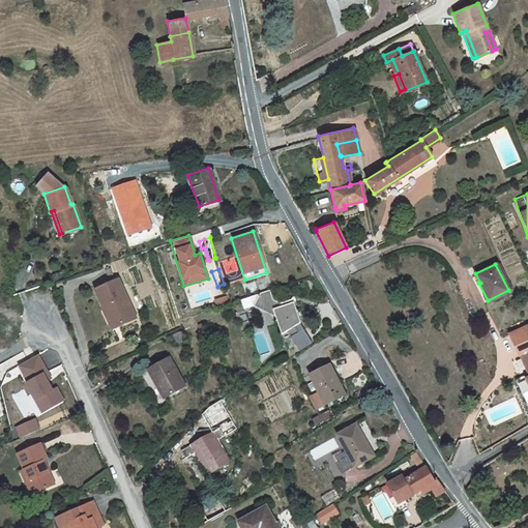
[(134,317),(116,279),(93,288),(101,308),(100,309),(109,328),(134,317)]
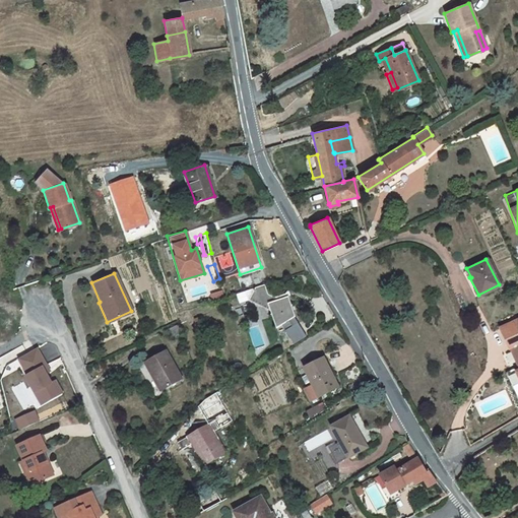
[(294,315),(286,296),(266,302),(274,327),(294,315)]
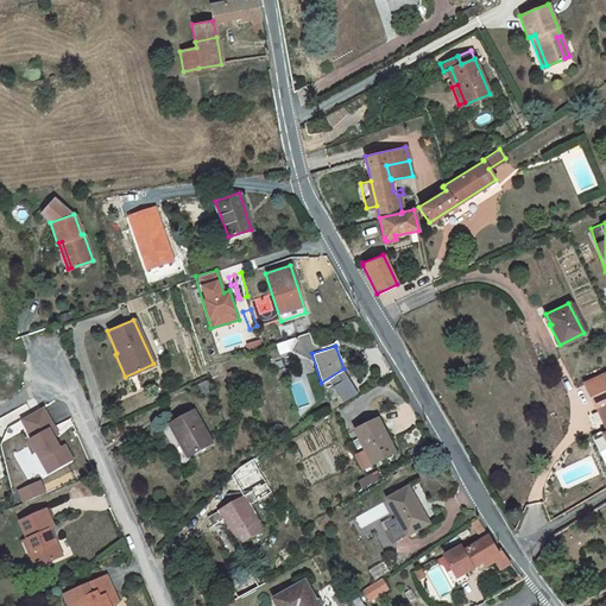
[(238,389),(232,368),(225,371),(231,391),(238,389)]
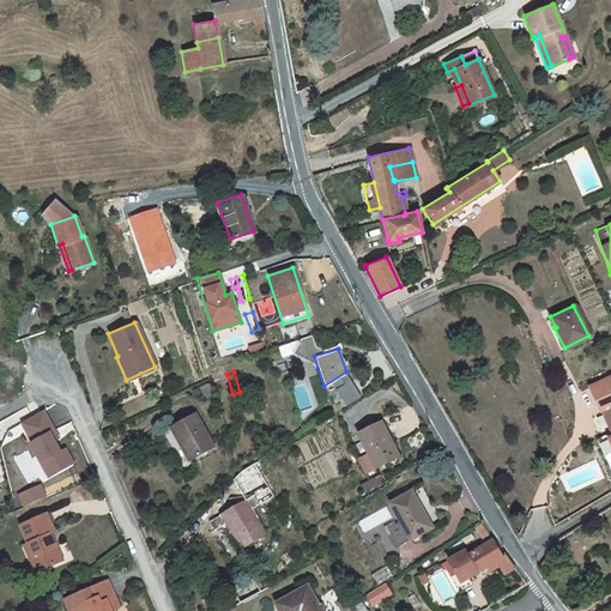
[(610,375),(588,385),(610,433),(610,434),(606,436),(610,447),(610,375)]
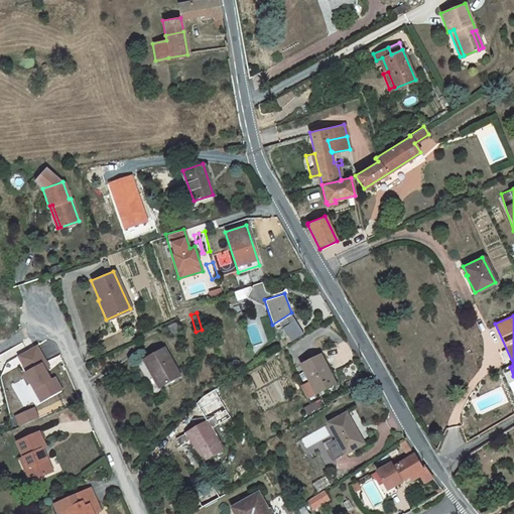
[(177,329),(174,322),(167,325),(170,333),(177,329)]
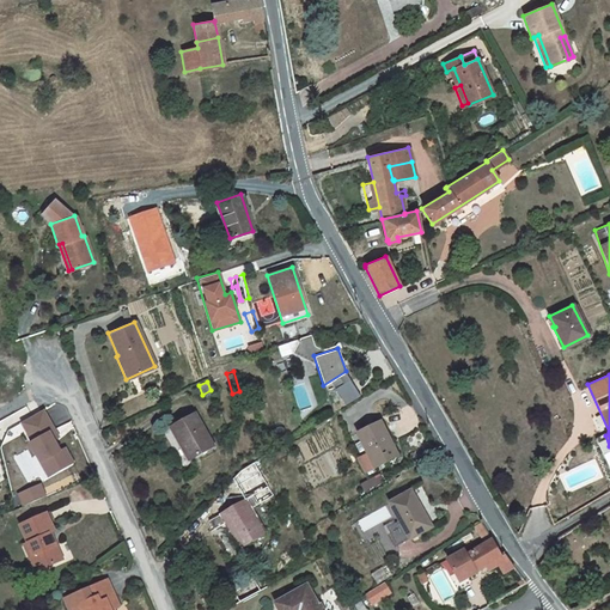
[(44,407),(18,419),(43,474),(73,461),(67,447),(60,450),(50,429),(54,427),(44,407)]
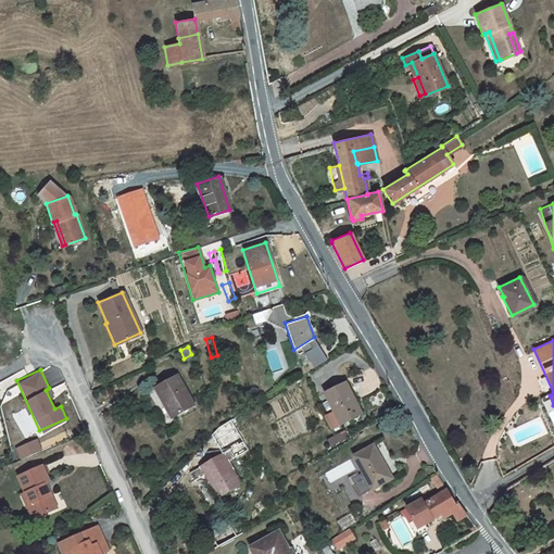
[(192,404),(175,374),(153,386),(171,416),(192,404)]
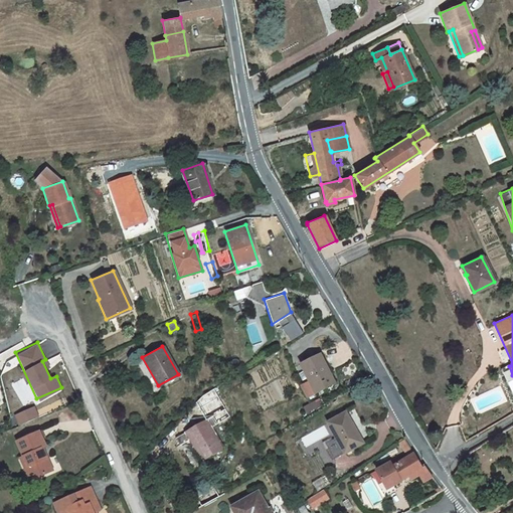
[(329,370),(321,353),(318,355),(326,371),(327,370),(329,370)]
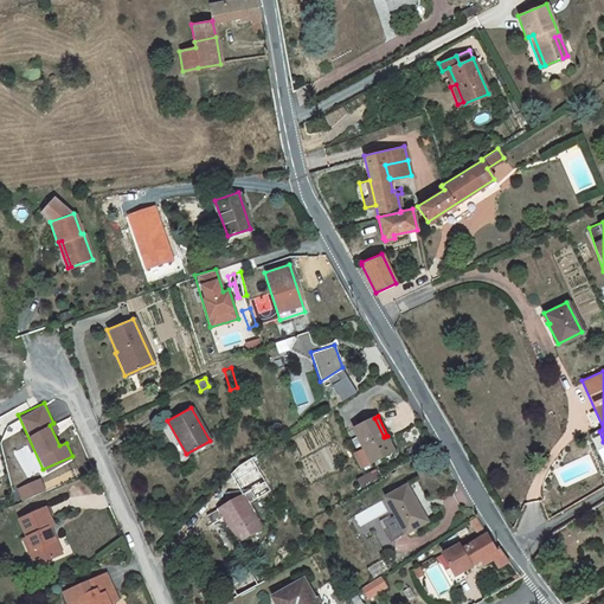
[(373,417),(352,428),(362,448),(353,453),(360,467),(384,455),(391,451),(392,450),(385,436),(384,437),(374,418),(373,417)]
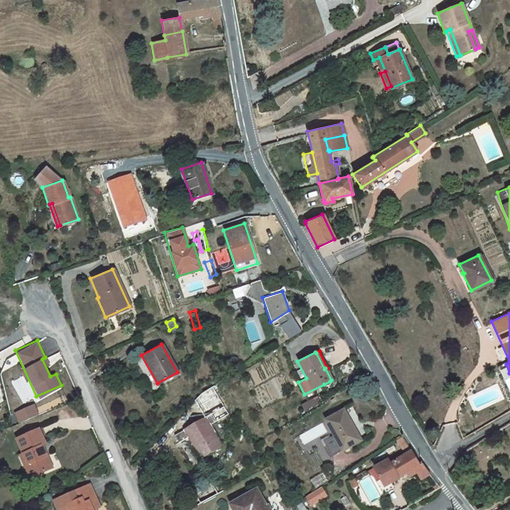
[(509,373),(506,364),(505,362),(497,365),(509,393),(509,373)]
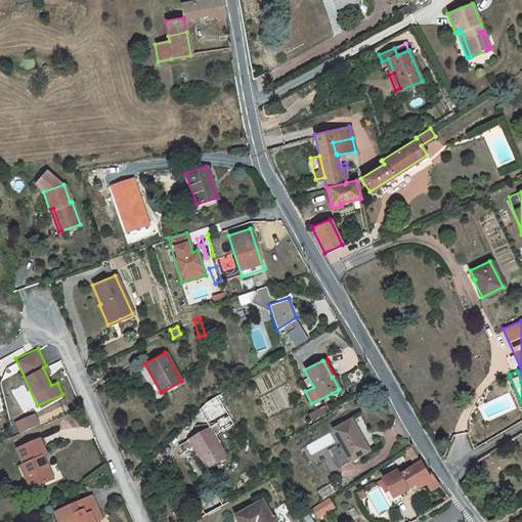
[(245,387),(241,381),(234,385),(238,391),(245,387)]
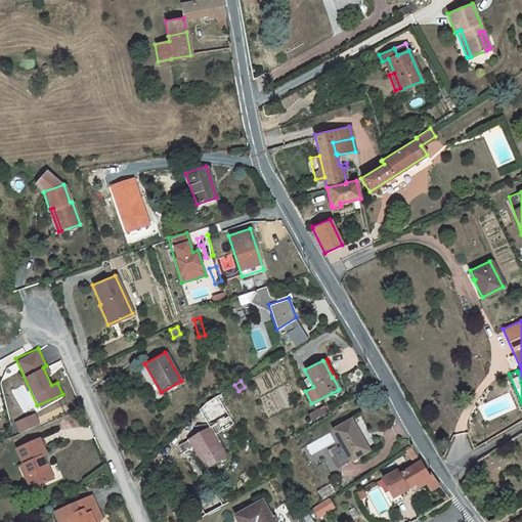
[(327,410),(323,404),(317,407),(320,414),(327,410)]
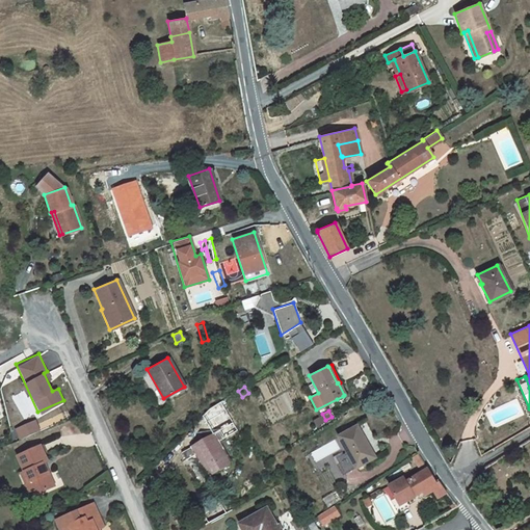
[(230,432),(226,425),(216,430),(220,438),(230,432)]
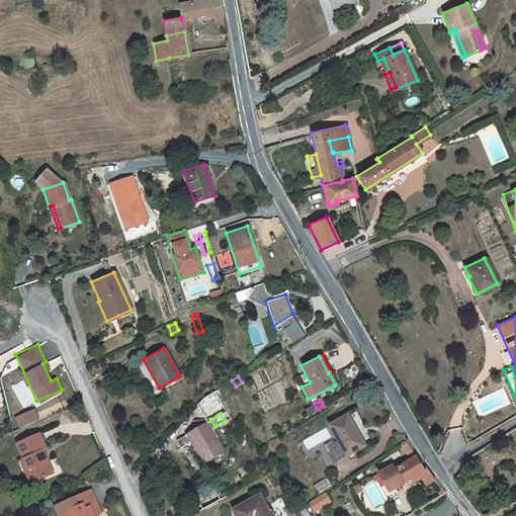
[(363,444),(346,414),(329,424),(345,454),(363,444)]
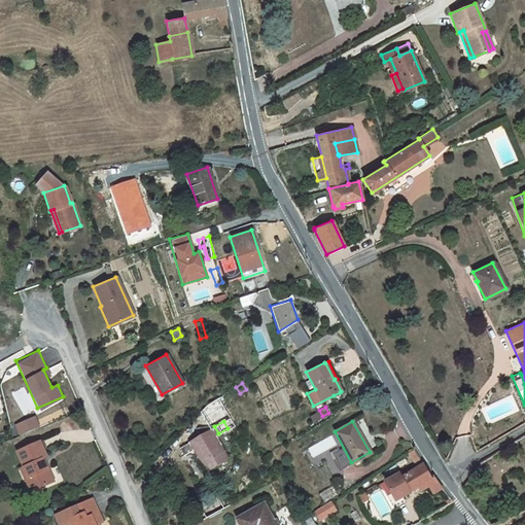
[(206,470),(226,458),(214,436),(218,433),(214,426),(210,428),(188,441),(180,447),(184,454),(194,449),(206,470)]
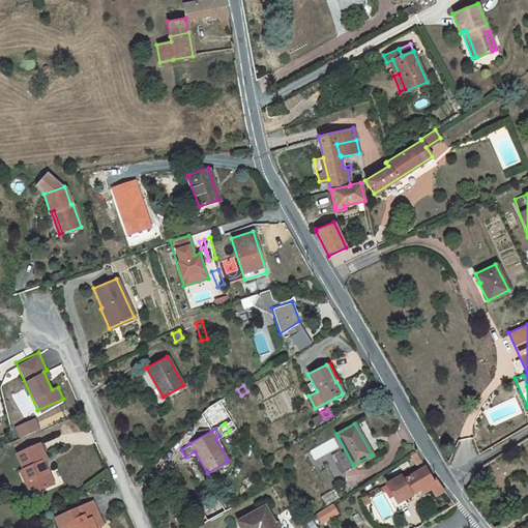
[(42,460),(46,459),(38,442),(15,452),(22,468),(27,478),(24,480),(28,490),(37,486),(39,489),(53,482),(47,470),(46,470),(40,461),(42,460)]
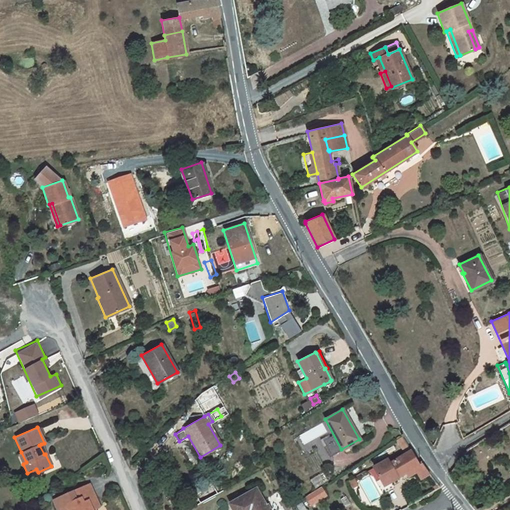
[(419,478),(428,473),(420,462),(418,463),(410,449),(401,435),(395,439),(404,453),(388,463),(386,459),(372,466),(379,478),(382,485),(389,481),(405,472),(413,468),(415,471),(419,478)]
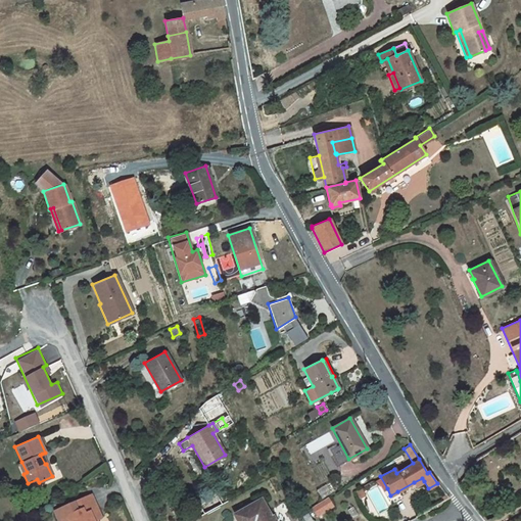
[(424,481),(422,478),(414,482),(416,486),(424,481)]
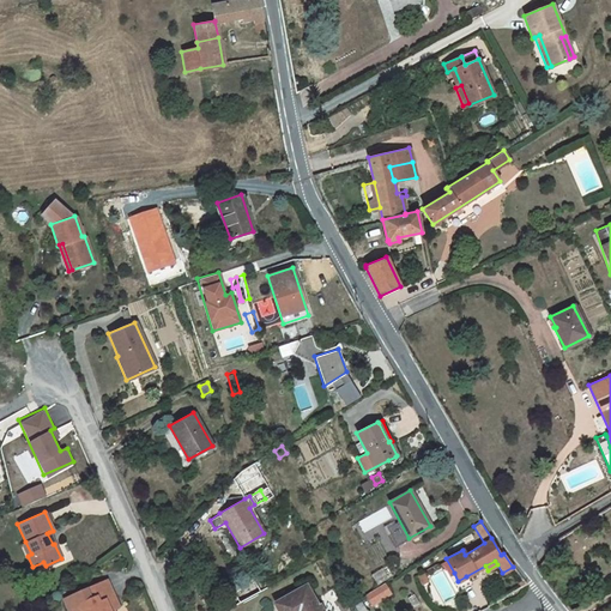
[(427,581),(422,572),(416,575),(421,584),(427,581)]
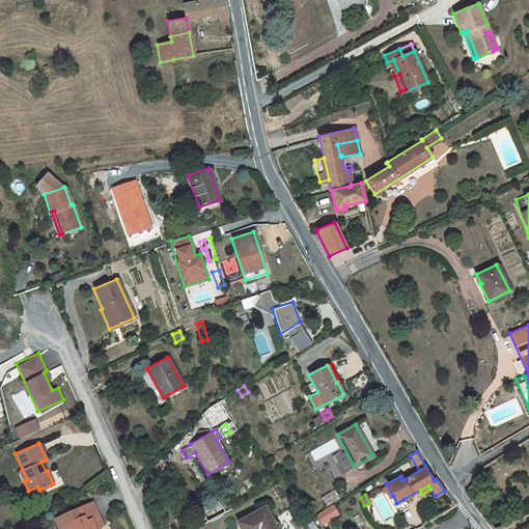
[(393,496),(388,499),(394,510),(407,504),(404,499),(396,503),(393,496)]
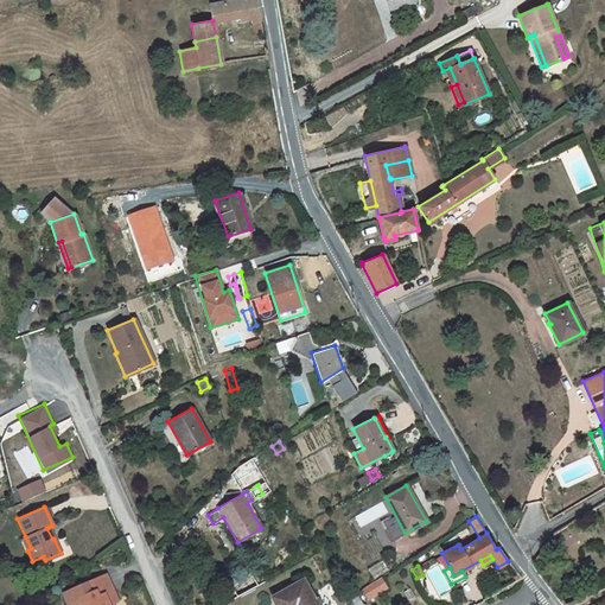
[(110,602),(116,599),(104,573),(62,592),(67,604),(77,599),(80,604),(108,604),(108,603),(110,602)]
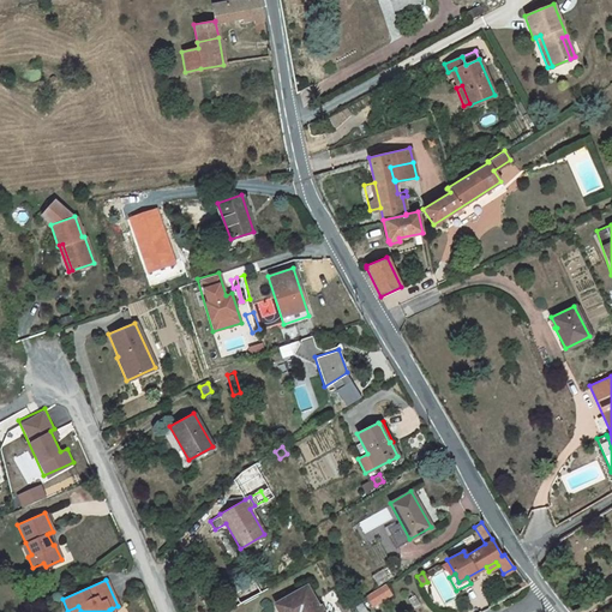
[(390,593),(383,583),(364,595),(371,605),(390,593)]
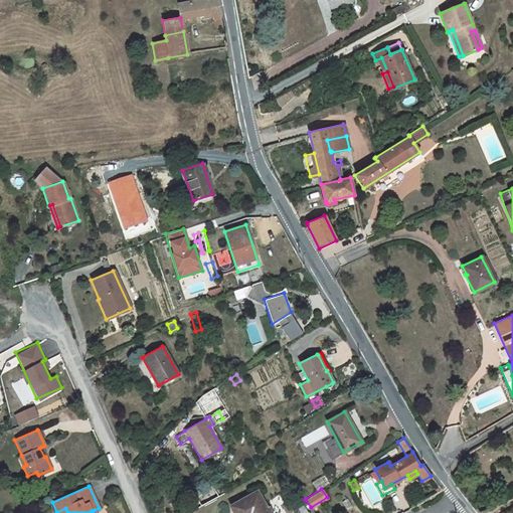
[(267,509),(257,491),(250,494),(230,506),(233,512),(266,512),(265,511),(267,509)]
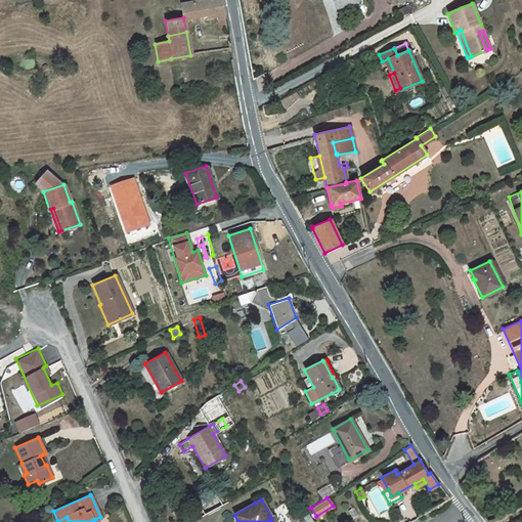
[(312,521),(307,513),(302,516),(305,521),(312,521)]
